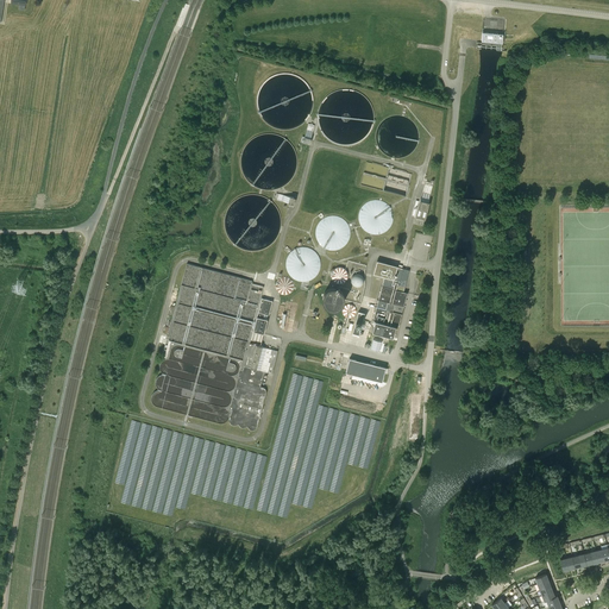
[(503,35),(482,32),(482,41),(502,42),(503,35)]
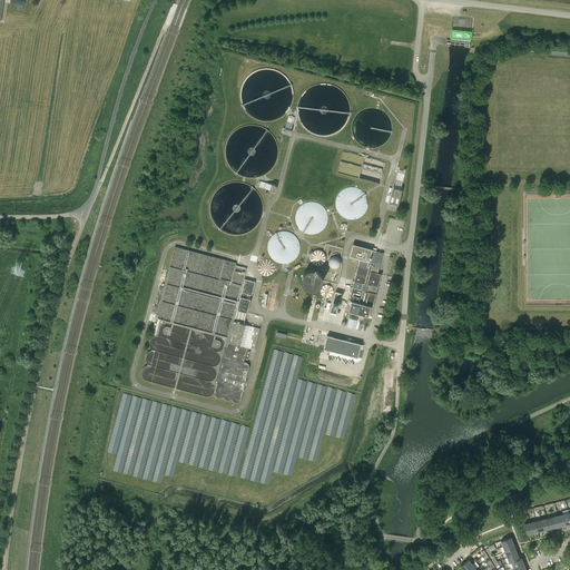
[(335,214),(363,220),(370,193),(342,186),(335,214)]
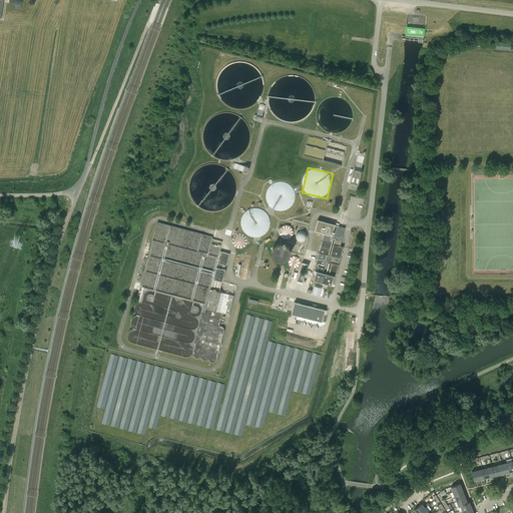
[(361,185),(366,170),(356,167),(351,181),(361,185)]
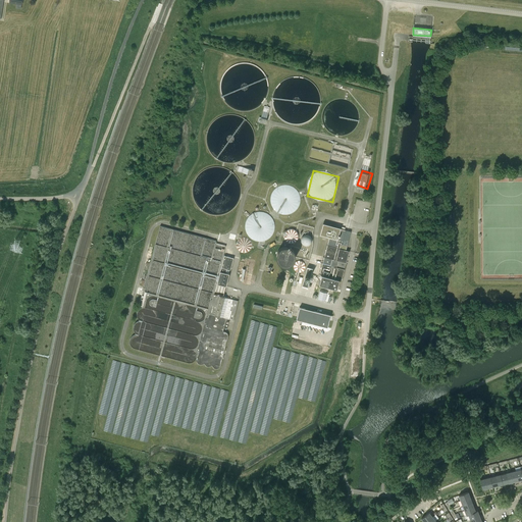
[(302,191),(277,184),(269,209),(295,216),(302,191)]
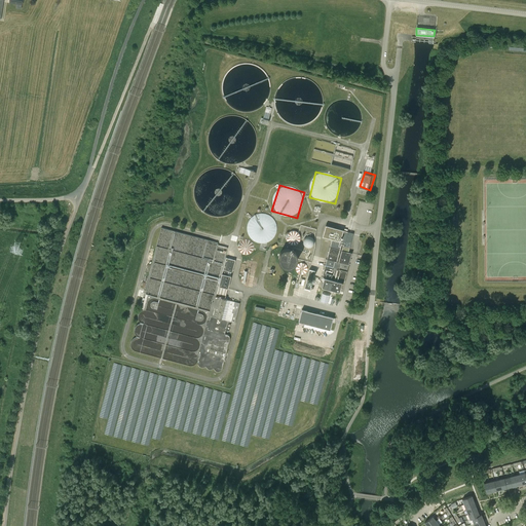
[(249,233),(257,243),(268,242),(277,234),(276,223),(267,213),(257,214),(248,222),(249,233)]
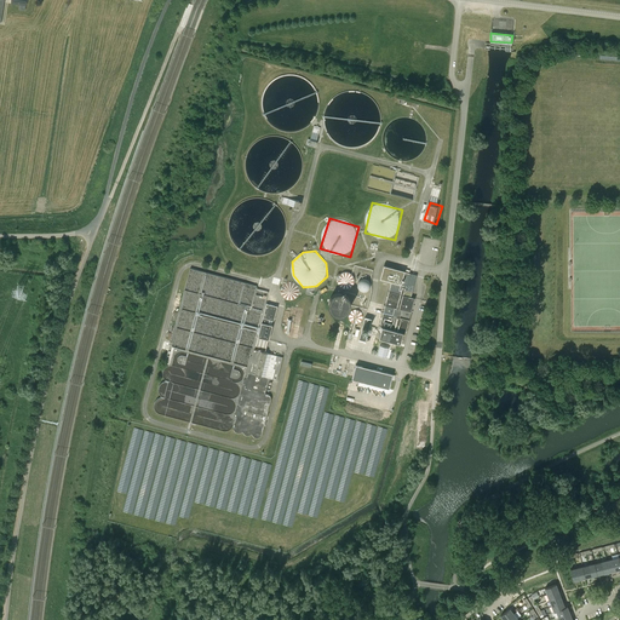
[(405,292),(406,292),(411,274),(405,271),(384,265),(380,279),(391,282),(379,326),(382,327),(379,338),(400,344),(403,333),(405,333),(414,298),(403,296),(405,292)]
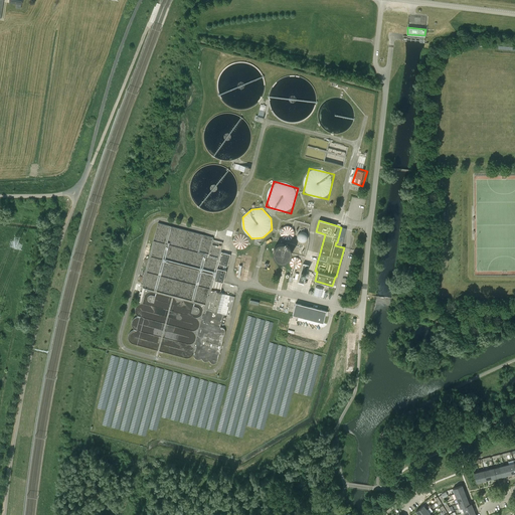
[(292,224),(281,228),(285,240),(297,236),(292,224)]
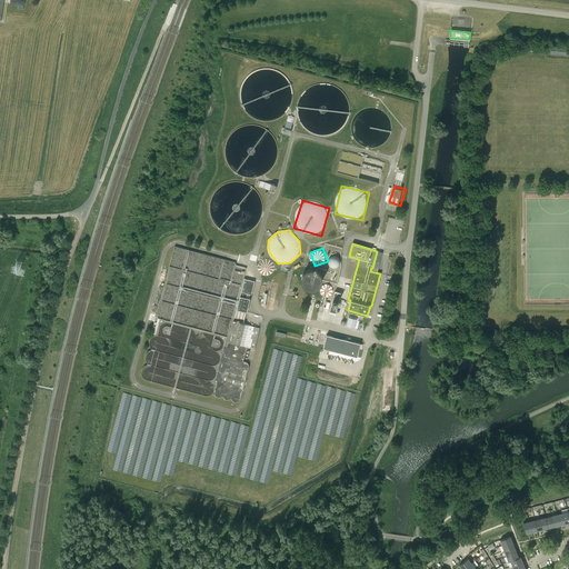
[(340,263),(340,262),(340,261),(339,260),(339,259),(338,258),(337,257),(336,257),(335,256),(332,257),(331,257),(330,258),(329,259),(329,260),(329,261),(328,262),(329,263),(329,265),(330,266),(331,267),(332,267),(333,268),(335,268),(336,267),(337,267),(338,266),(339,265),(340,263)]
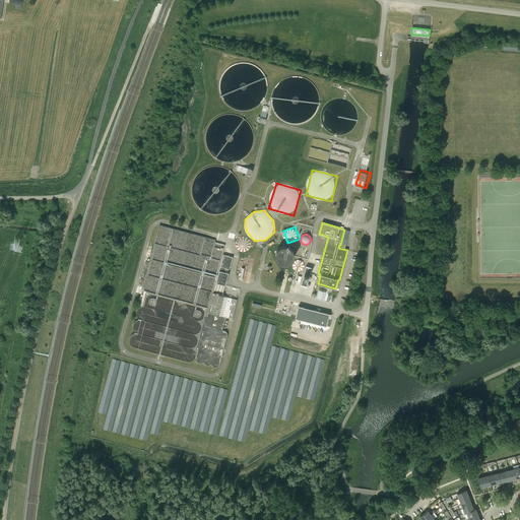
[(252,245),(244,235),(234,243),(242,254),(252,245)]
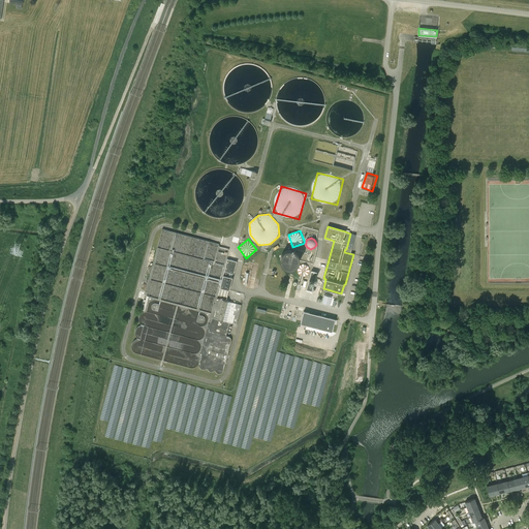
[(300,260),(300,259),(300,257),(299,255),(298,254),(297,252),(296,251),(293,250),(291,250),(290,249),(288,249),(286,250),(284,251),(283,252),(282,253),(281,255),(280,256),(280,258),(280,260),(280,262),(281,263),(282,266),(283,267),(285,268),(286,269),(288,269),(290,269),(292,269),(293,268),(296,267),(297,266),(298,265),(299,262),(300,260)]
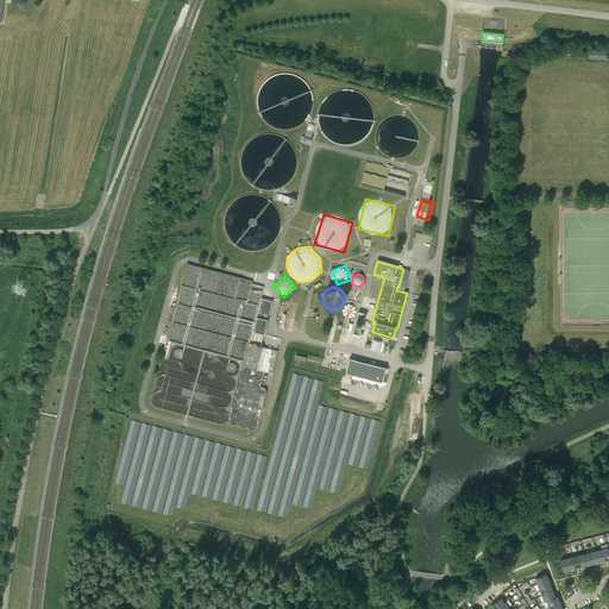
[(262,299),(252,340),(262,343),(272,301),(262,299)]
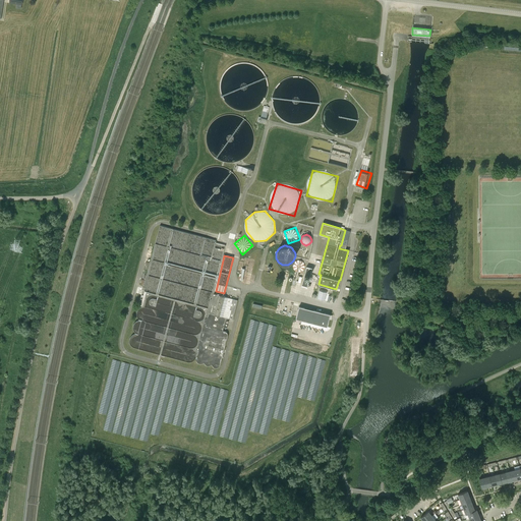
[(309,265),(304,291),(309,292),(315,266),(309,265)]
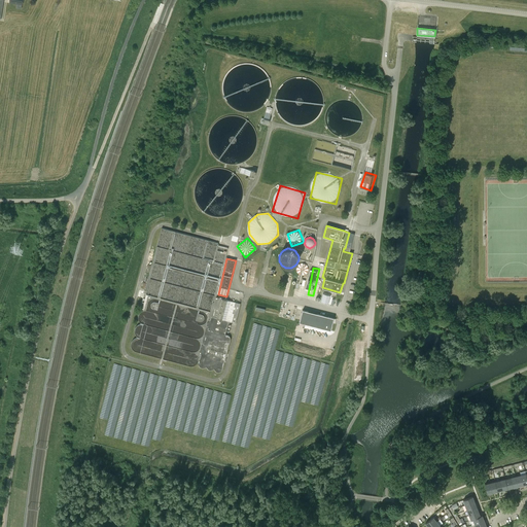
[(240,304),(216,297),(199,363),(199,364),(200,366),(201,367),(204,367),(206,366),(207,369),(209,370),(211,370),(214,369),(215,371),(217,372),(219,372),(221,371),(222,370),(231,339),(230,337),(227,335),(225,335),(229,321),(235,323),(240,304)]
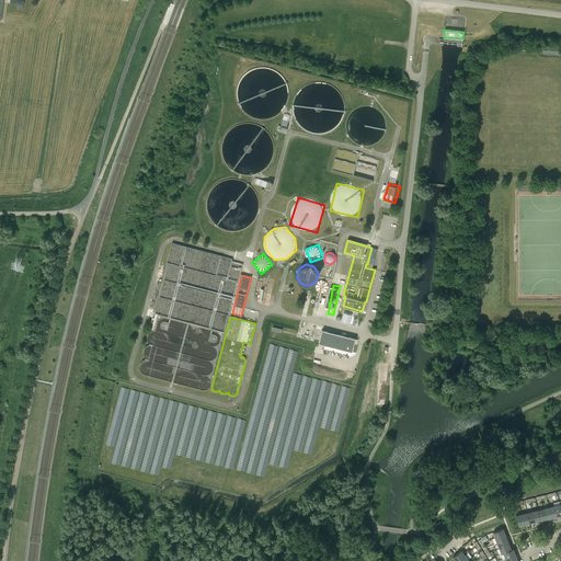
[(355,339),(322,330),(319,343),(352,352),(355,339)]
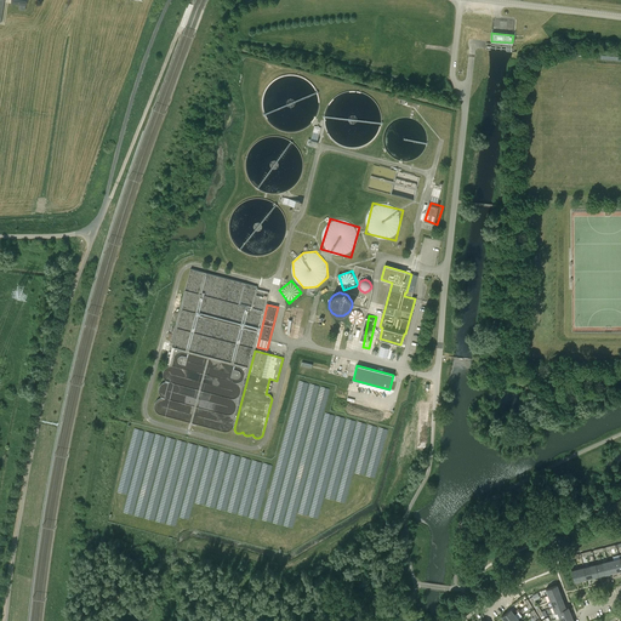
[(546,590),(548,596),(559,591),(557,585),(546,590)]
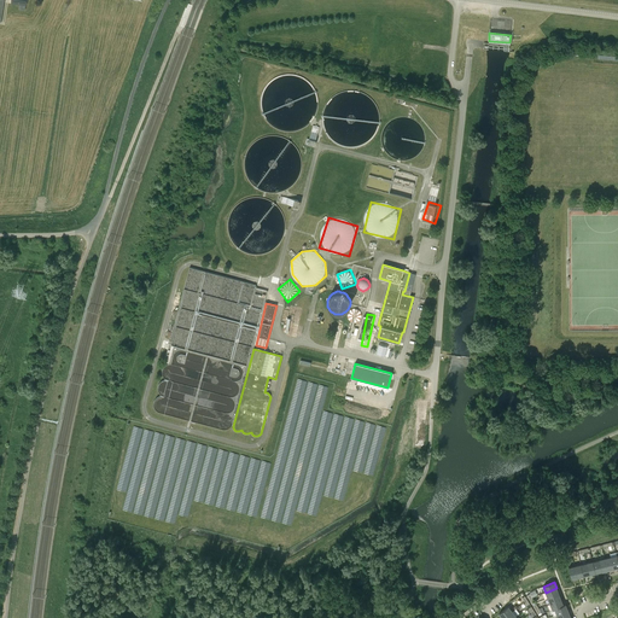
[(548,599),(559,594),(557,588),(546,593),(548,599)]
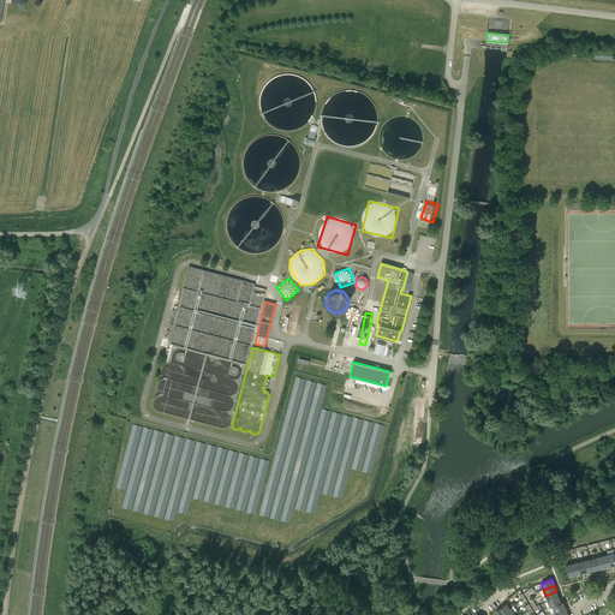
[(545,596),(548,601),(559,597),(556,591),(545,596)]
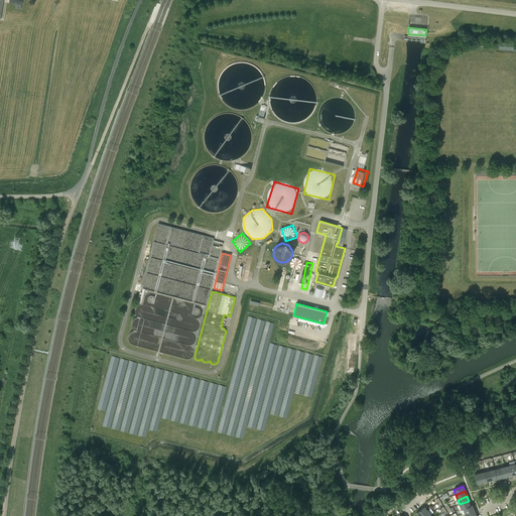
[(462,509),(463,509),(463,508),(470,506),(470,505),(469,501),(460,504),(462,509)]
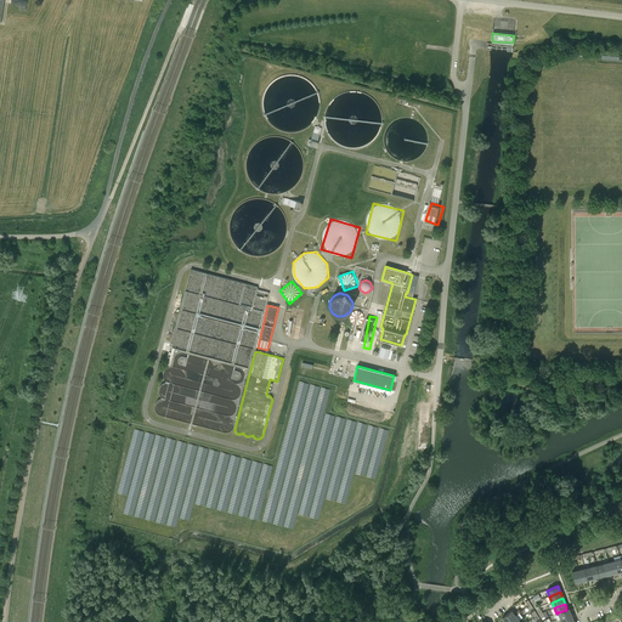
[(560,618),(571,615),(569,609),(566,609),(566,610),(558,612),(558,614),(560,618)]
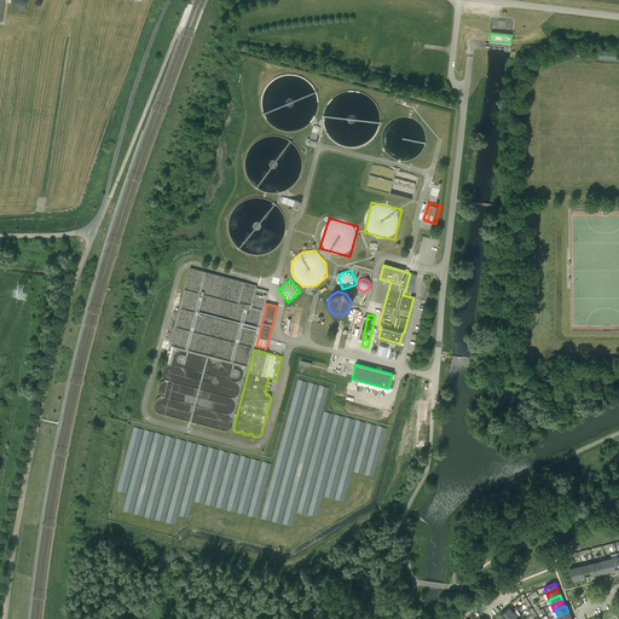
[(503,618),(504,618),(513,613),(509,607),(499,614),(503,618)]
